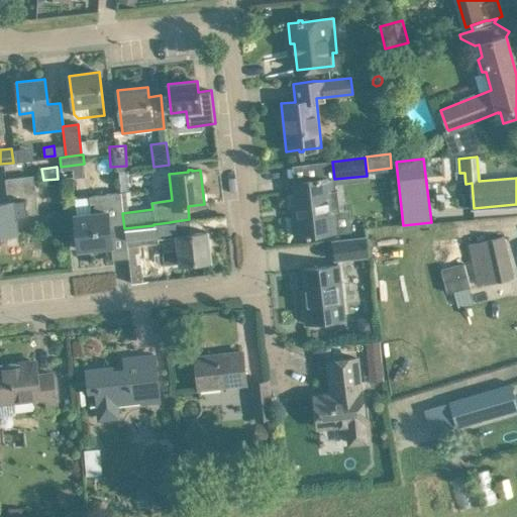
[(8,201),(0,201),(0,233),(17,232),(15,216),(38,213),(33,175),(5,179),(8,201)]
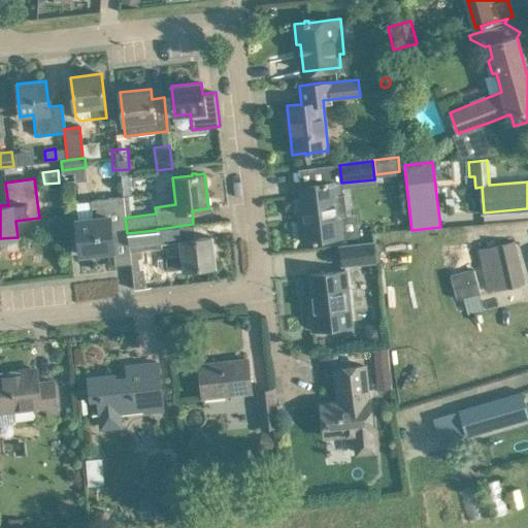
[(302,241),(314,240),(314,242),(318,241),(318,239),(341,236),(335,182),(300,186),(304,221),(300,222),(302,241)]
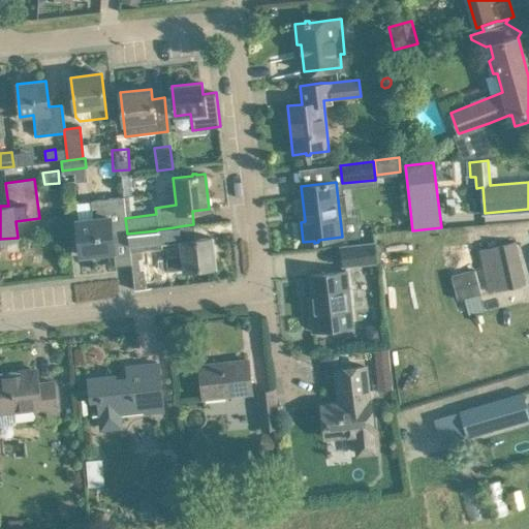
[(90,201),(92,219),(75,221),(80,255),(114,251),(113,240),(128,238),(127,234),(125,218),(123,197),(90,201)]
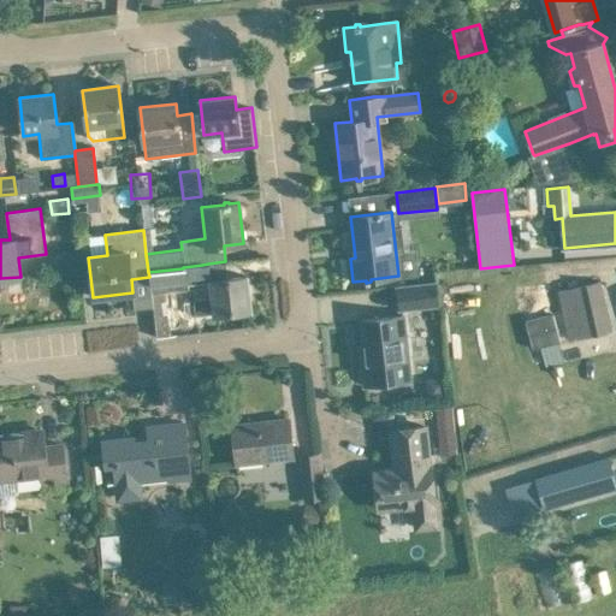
[(148,272),(149,277),(157,337),(170,336),(165,292),(185,290),(184,283),(209,280),(208,264),(202,265),(184,267),(183,267),(183,268),(148,272)]
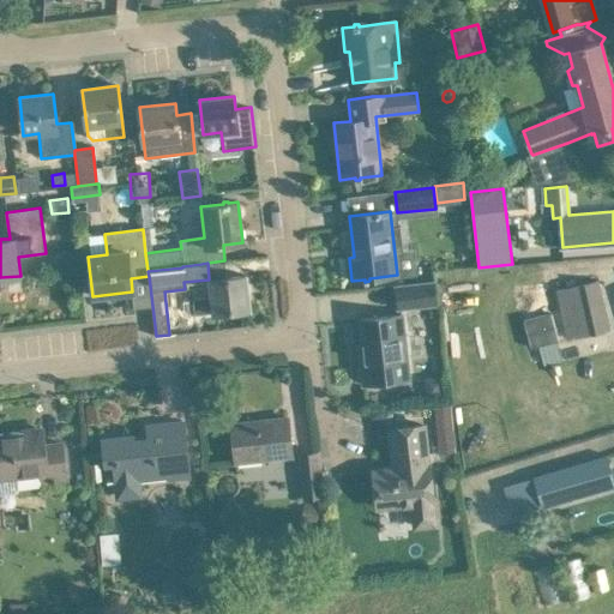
[(192,299),(194,314),(250,308),(246,275),(209,280),(211,296),(192,299)]
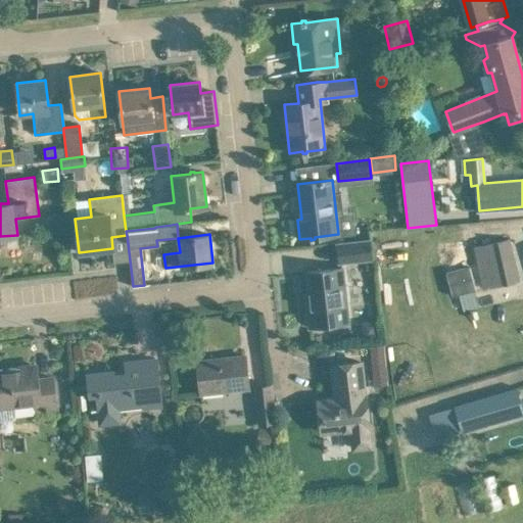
[(484,287),(518,280),(510,240),(475,247),(484,287)]
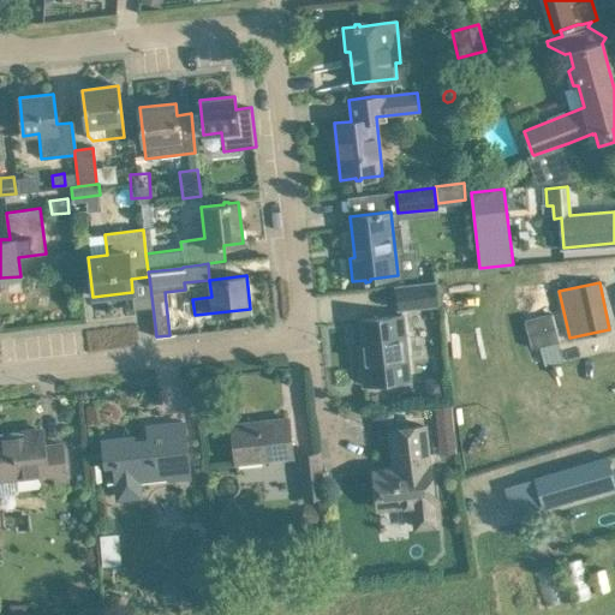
[(435,284),(396,288),(400,310),(437,305),(435,284)]
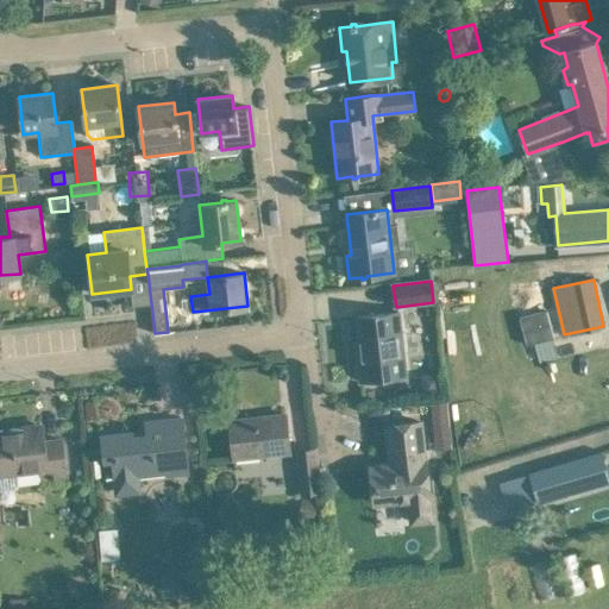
[(541,303),(512,308),(513,321),(544,318),(541,303)]
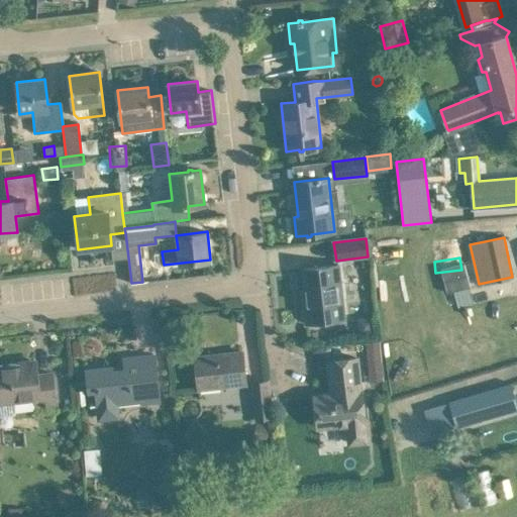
[(339,265),(324,267),(304,269),(307,303),(304,303),(306,323),(344,318),(339,265)]
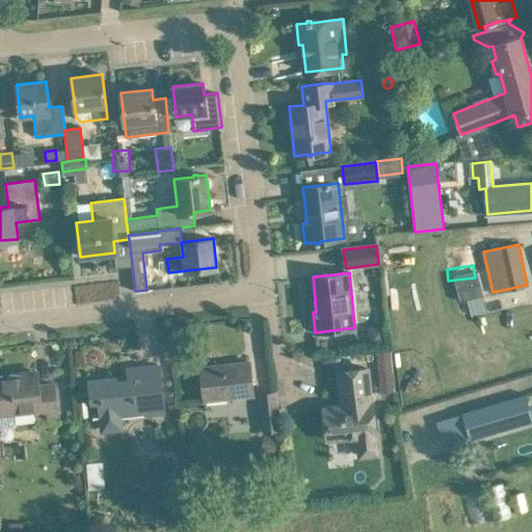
[(476,286),(464,287),(464,284),(450,286),(453,308),(479,303),(476,286)]
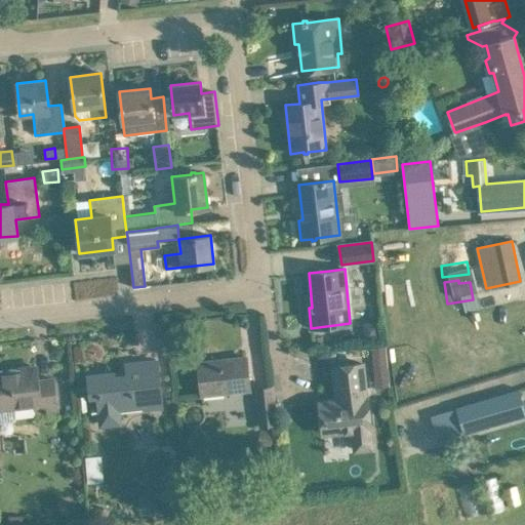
[(524,295),(449,305),(451,322),(524,314),(524,295)]
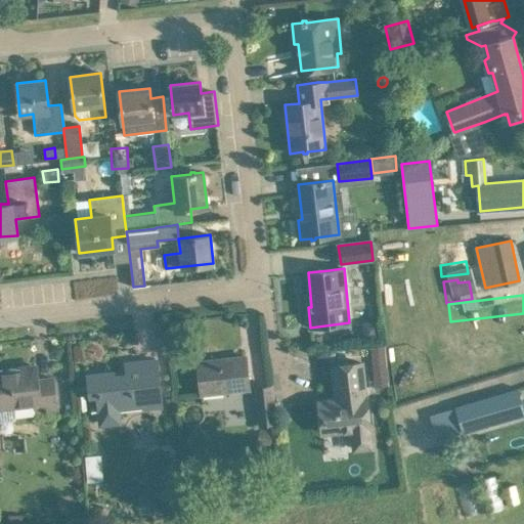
[(389,385),(385,344),(370,345),(375,386),(389,385)]
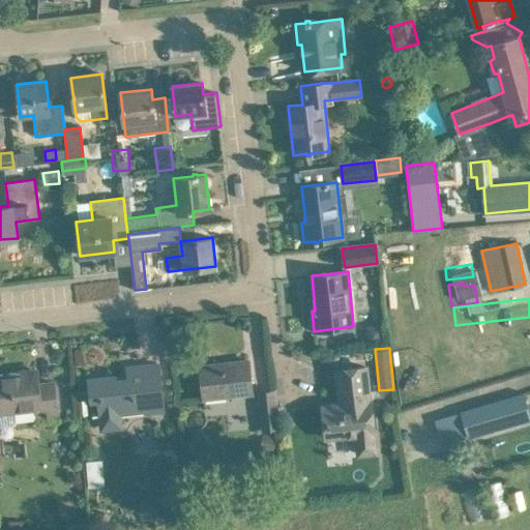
[(253,393),(251,381),(248,360),(200,365),(203,400),(253,393)]
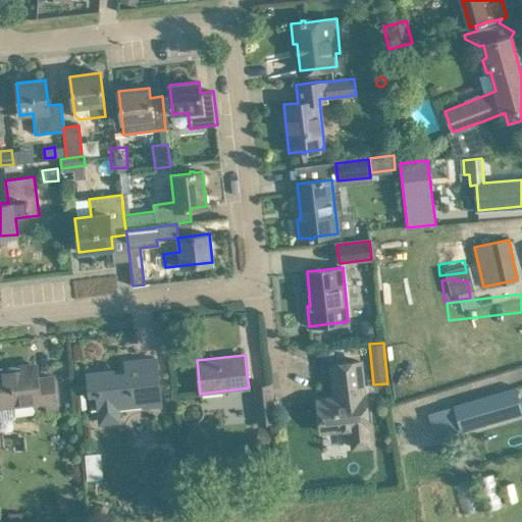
[(99,424),(120,422),(119,410),(141,408),(142,409),(161,406),(156,359),(125,362),(126,373),(113,375),(112,371),(87,374),(91,410),(97,409),(97,412),(99,424)]
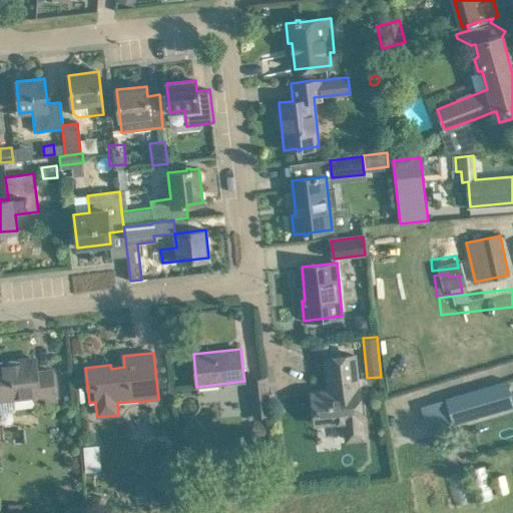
[(316,425),(346,421),(348,439),(365,437),(355,355),(326,359),(329,390),(312,392),(316,425)]
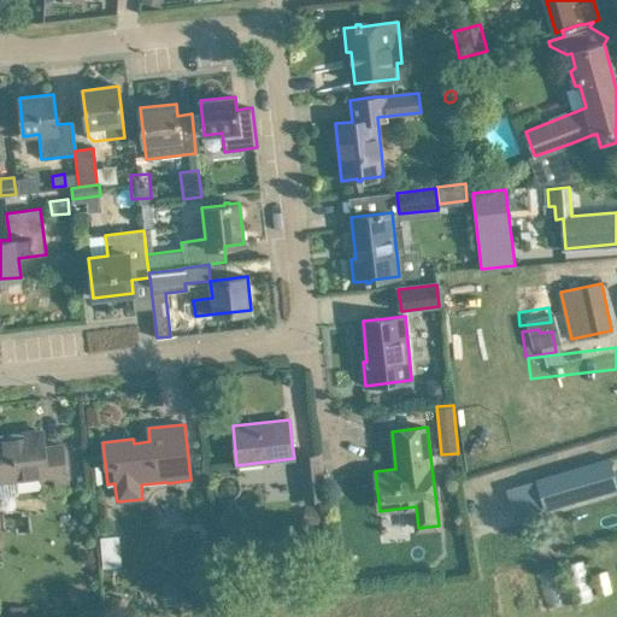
[(43,433),(0,438),(0,494),(16,493),(17,491),(16,477),(41,475),(42,486),(68,483),(65,469),(63,446),(45,447),(43,433)]
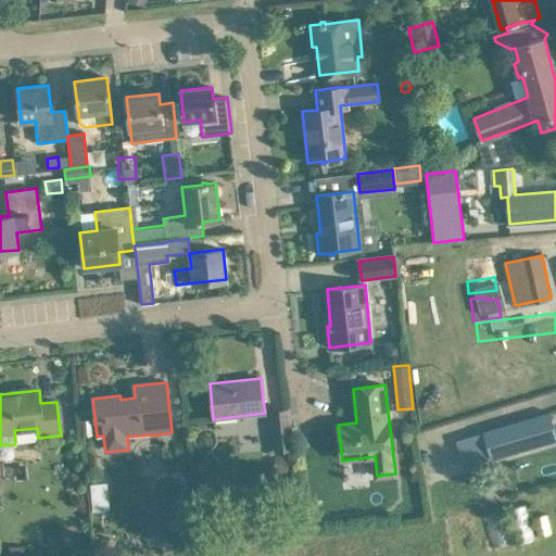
[(491,459),(555,440),(555,433),(550,412),(482,431),(491,459)]
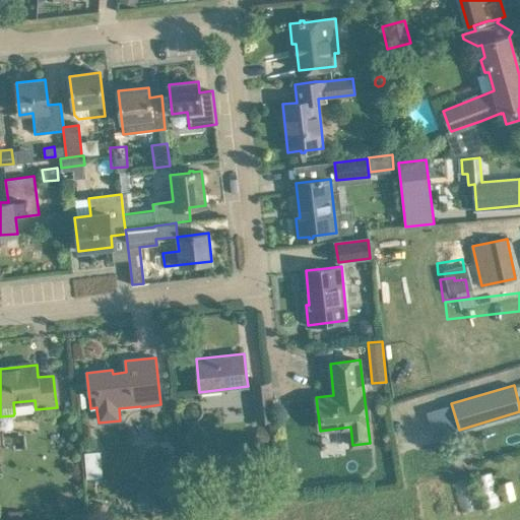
[(445,406),(432,410),(439,434),(452,430),(445,406)]
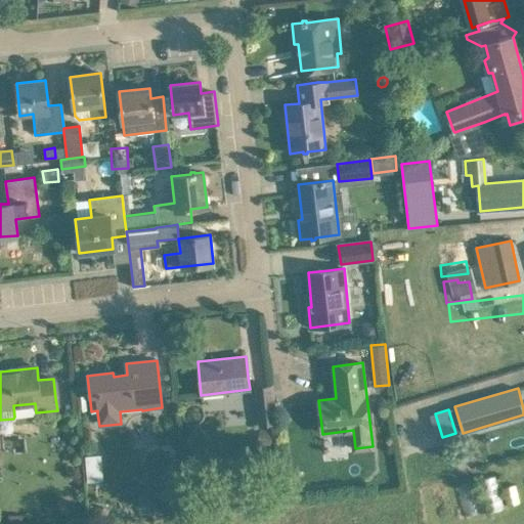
[(520,490),(518,477),(508,479),(506,467),(486,471),(490,495),(520,490)]
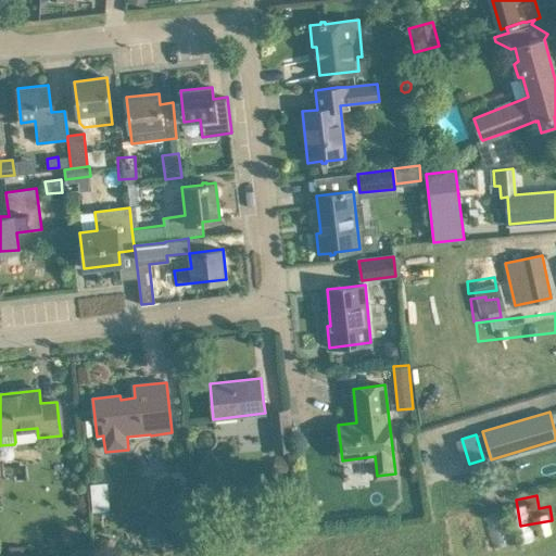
[(99,548),(110,553),(115,539),(103,534),(99,548)]
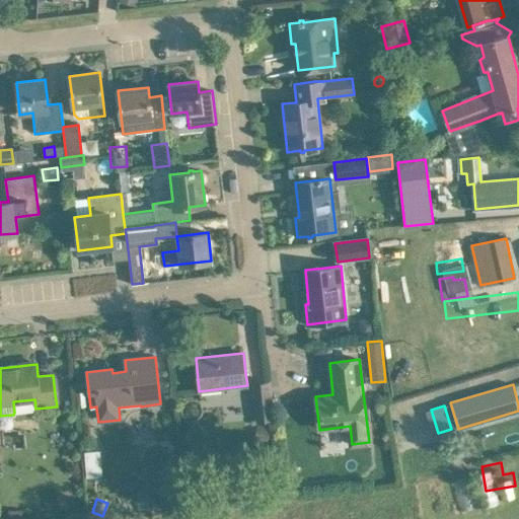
[(22,508),(9,508),(9,518),(22,518),(22,508)]
